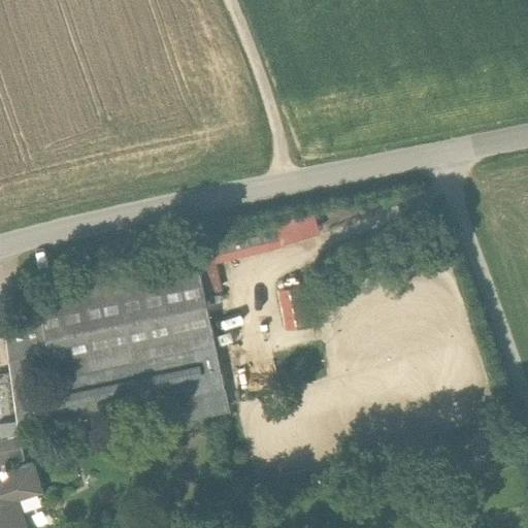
[(225,290),(219,264),(322,237),(315,216),(278,226),(279,231),(198,253),(211,294),(225,290)]
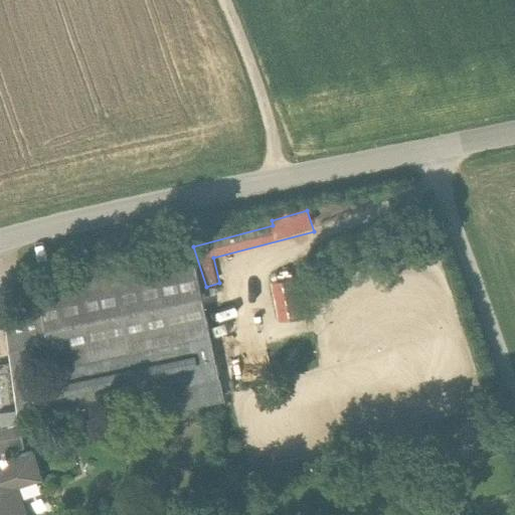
[(194,253),(36,288),(40,303),(49,343),(57,379),(64,411),(173,387),(220,376),(194,253)]
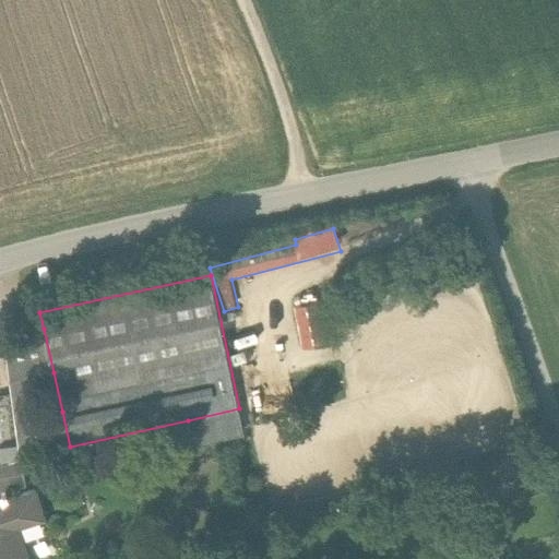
[(326,301),(301,301),(302,345),(328,344),(326,301)]
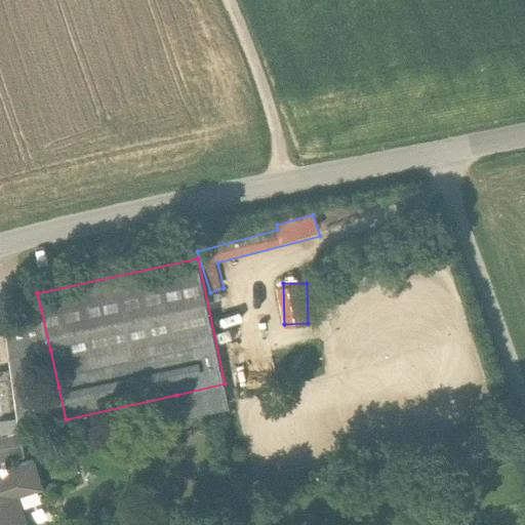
[(51,423),(66,419),(58,387),(45,387),(27,354),(50,350),(41,309),(4,317),(16,420),(50,416),(51,423)]
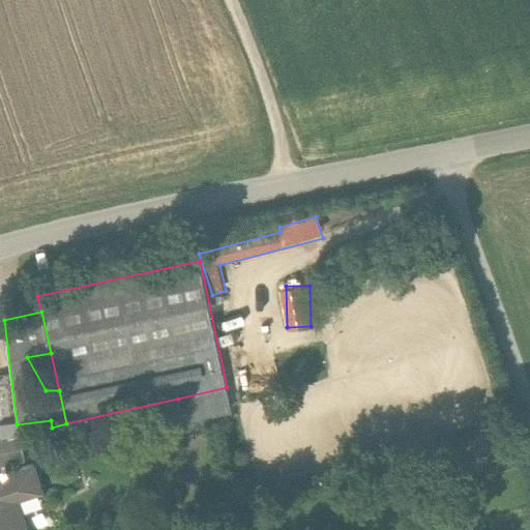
[(231,412),(227,387),(178,399),(183,423),(231,412)]
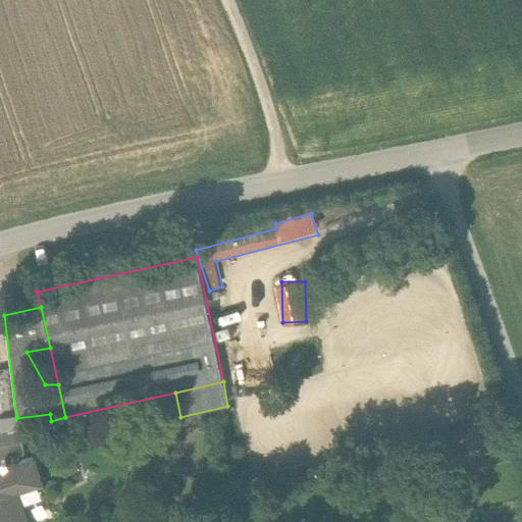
[(0,433),(0,458),(23,454),(18,430),(0,433)]
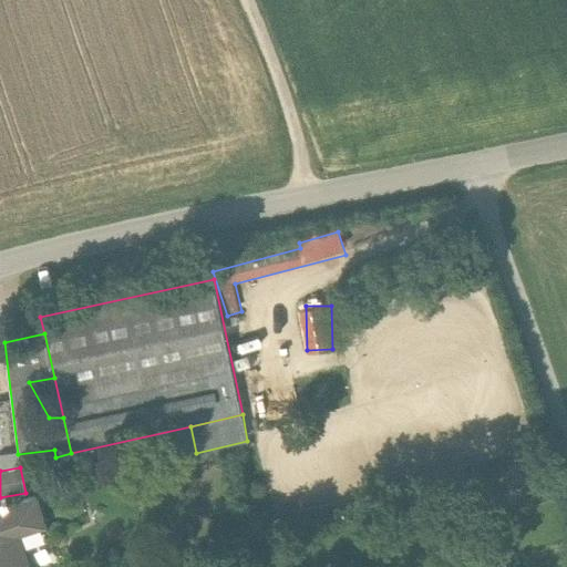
[(0,566),(28,566),(17,533),(43,524),(34,496),(0,507),(0,566)]
